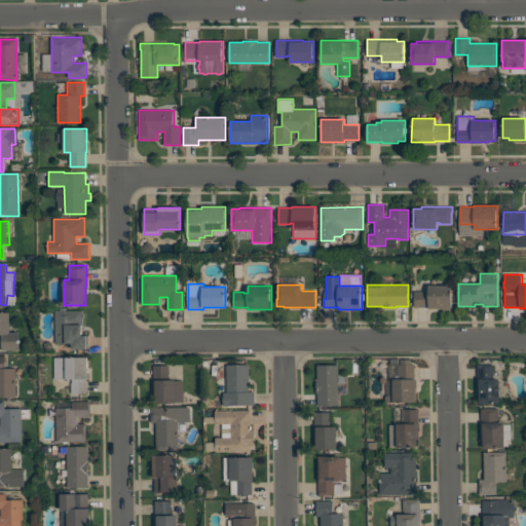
[(452,308),(450,308),(449,309),(446,309),(446,308),(429,308),(429,307),(414,307),(414,291),(425,291),(425,292),(427,292),(427,291),(428,291),(428,286),(452,286),(452,308)]
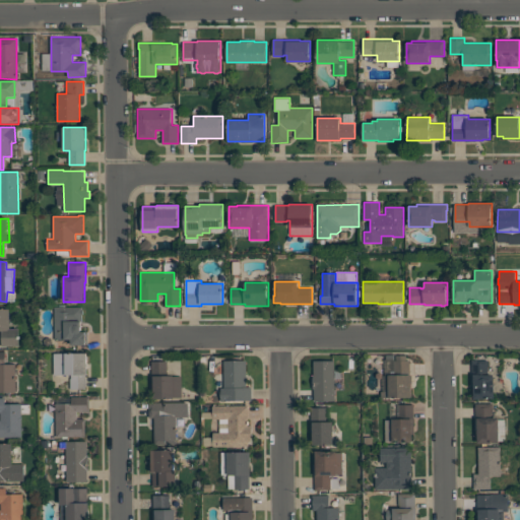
[(81,317),(81,327),(81,328),(81,329),(81,330),(81,331),(86,331),(86,334),(87,334),(88,344),(86,344),(86,345),(71,345),(71,340),(55,340),(55,307),(82,307),(82,309),(83,310),(83,314),(81,317)]
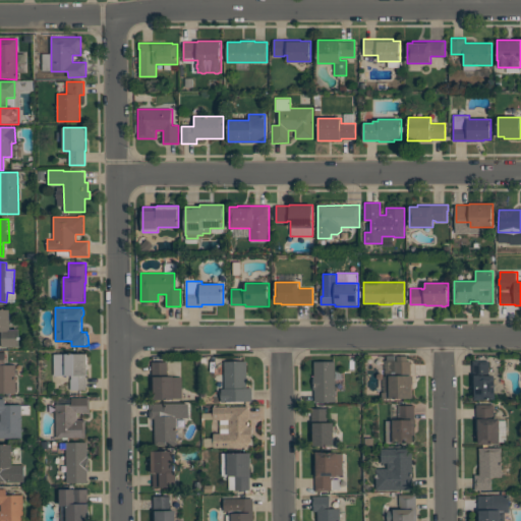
[(0,310),(9,310),(9,331),(18,331),(19,348),(0,348),(0,310)]
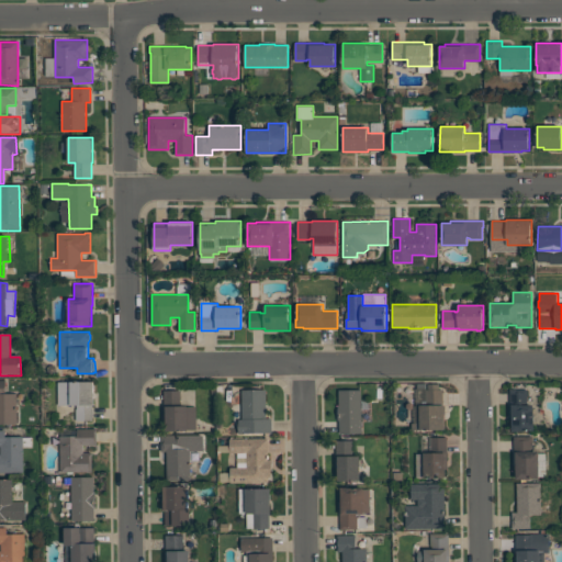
[(0,381),(4,381),(4,394),(15,394),(17,425),(0,425),(0,381)]
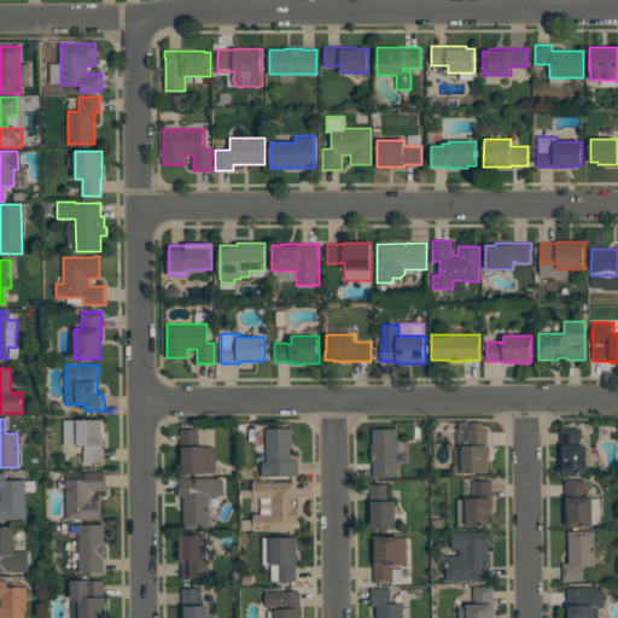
[(64,420),(104,419),(104,445),(103,445),(103,462),(85,462),(85,445),(64,445),(64,420)]
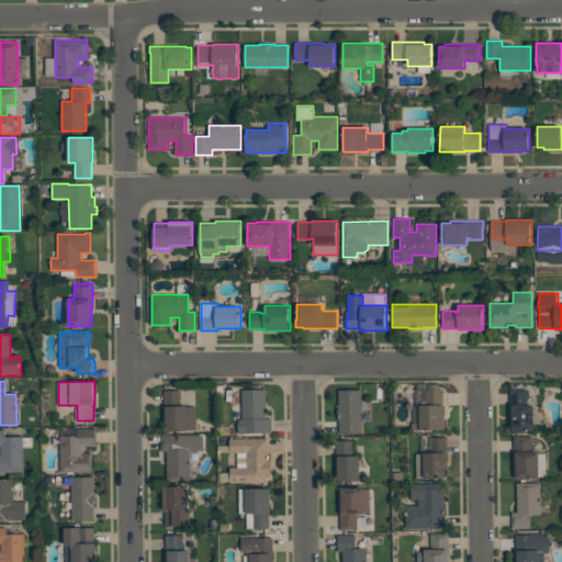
[(419,405),(420,423),(412,423),(412,430),(445,429),(445,405),(444,405),(442,389),(439,389),(439,384),(428,384),(428,390),(426,390),(427,405),(419,405)]
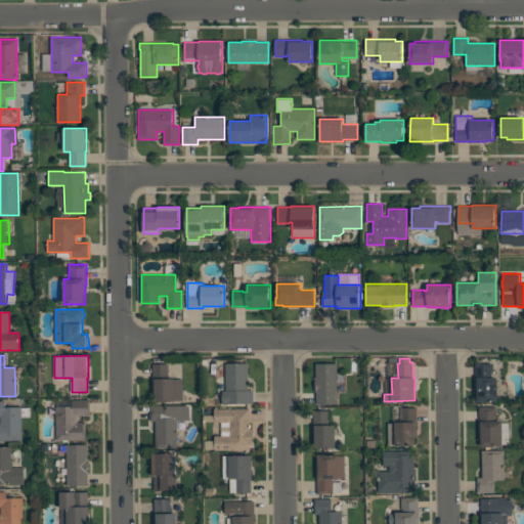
[(498,401),(497,378),(492,378),(492,362),(476,362),(476,401),(477,401),(477,402),(482,402),(482,401),(498,401)]
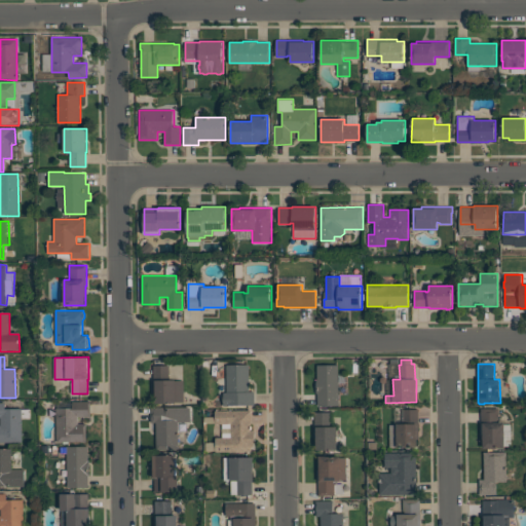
[(154,403),(153,365),(170,365),(170,380),(176,379),(176,380),(184,380),(184,403),(154,403)]
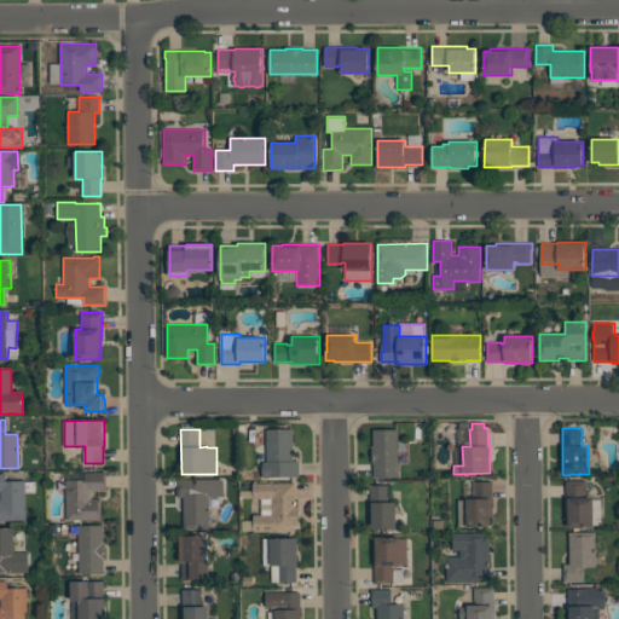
[(267,429),(293,429),(294,461),(299,461),(300,476),(272,476),(272,478),(262,478),(262,462),(266,462),(266,461),(267,461),(267,429)]
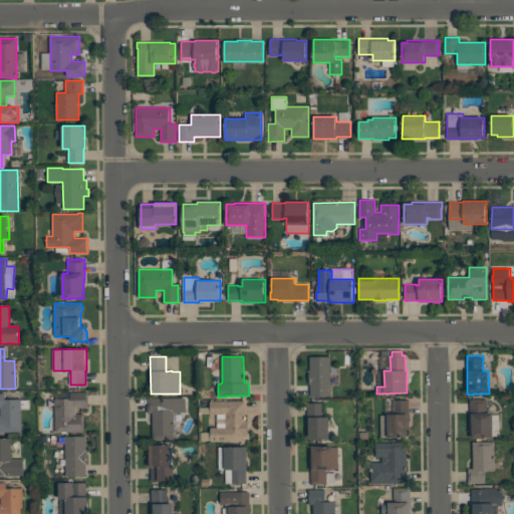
[(331,396),(330,356),(310,356),(310,372),(309,372),(309,384),(310,384),(310,397),(331,396)]
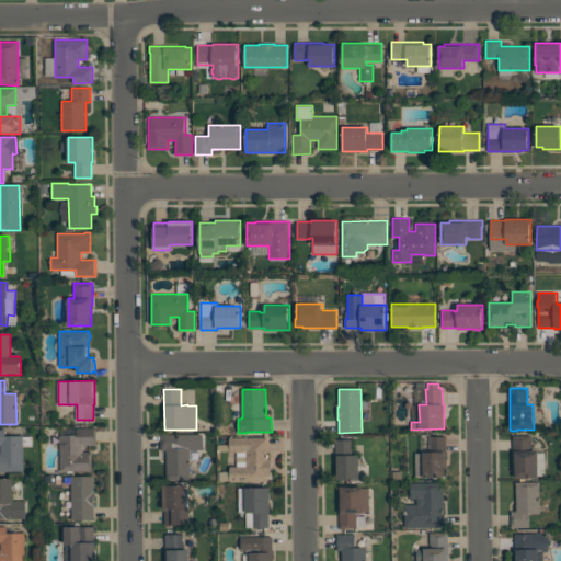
[(96,427),(96,445),(83,445),(83,451),(92,451),(92,471),(76,472),(76,471),(60,471),(60,435),(78,435),(77,427),(96,427)]
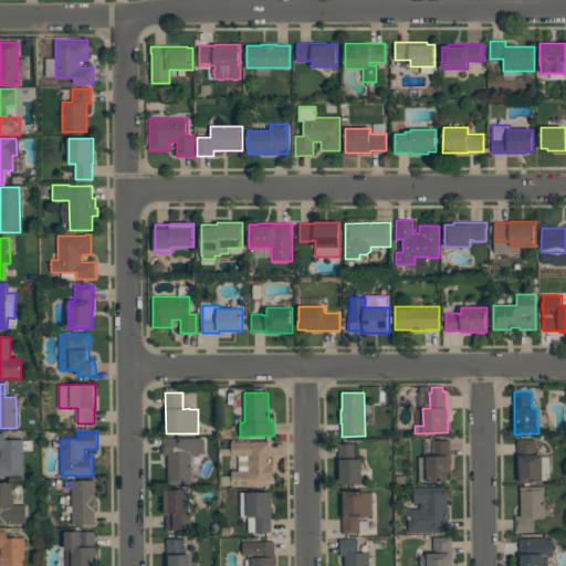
[(0,433),(4,433),(4,440),(23,440),(23,477),(0,477),(0,433)]
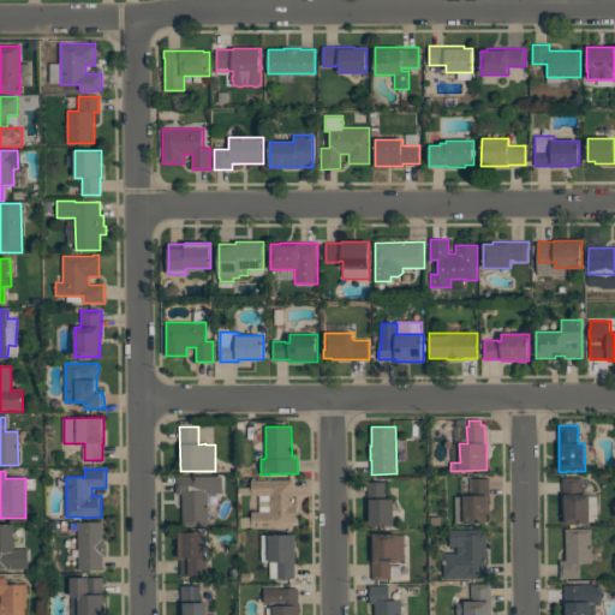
[(224,476),(224,494),(209,494),(209,526),(183,526),(183,494),(177,494),(177,476),(196,476),(224,476)]
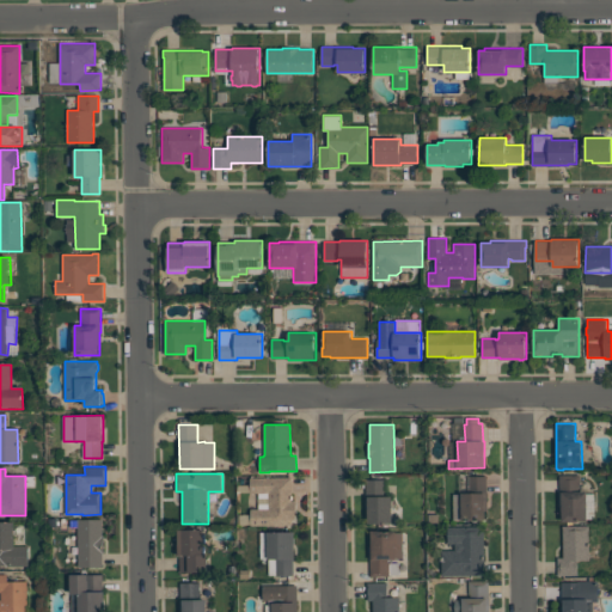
[(562,521),(562,512),(560,512),(560,475),(580,475),(580,491),(587,491),(587,521),(562,521)]
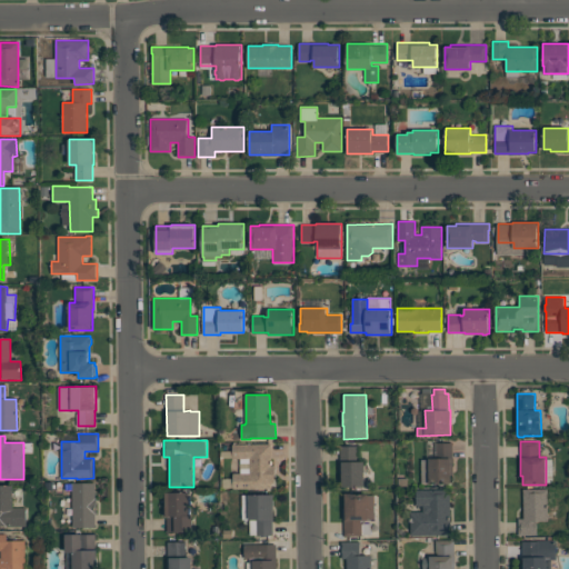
[(429,458),(429,483),(451,483),(451,472),(453,472),(452,442),(437,442),(437,458),(429,458)]
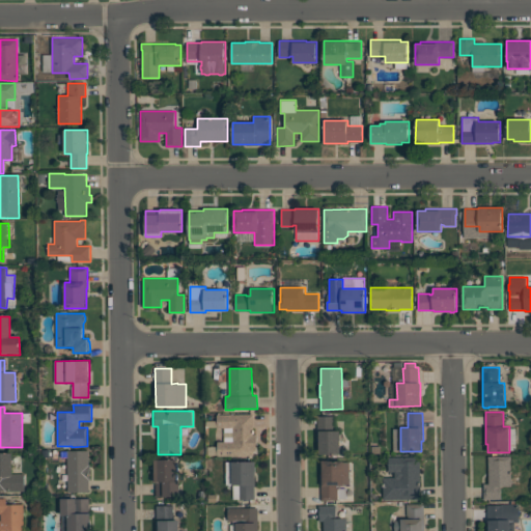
[(217,415),(253,414),(254,434),(257,434),(257,439),(256,439),(256,451),(254,451),(254,455),(218,456),(218,441),(233,441),(233,427),(217,428),(217,415)]
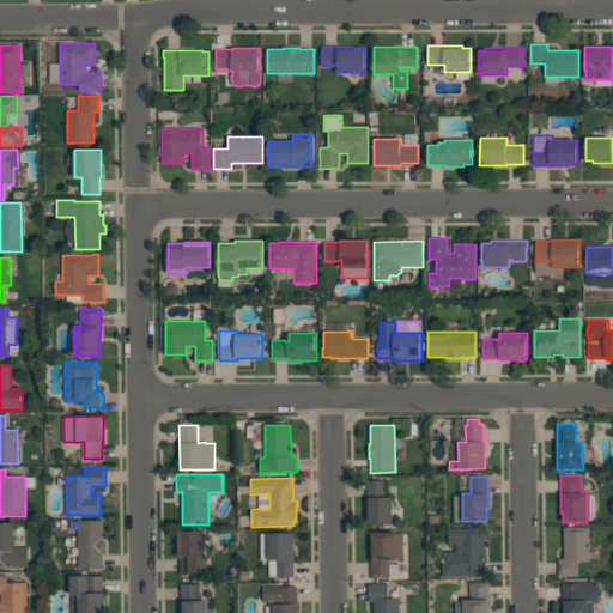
[(366,480),(384,480),(384,497),(393,497),(393,525),(368,525),(366,480)]
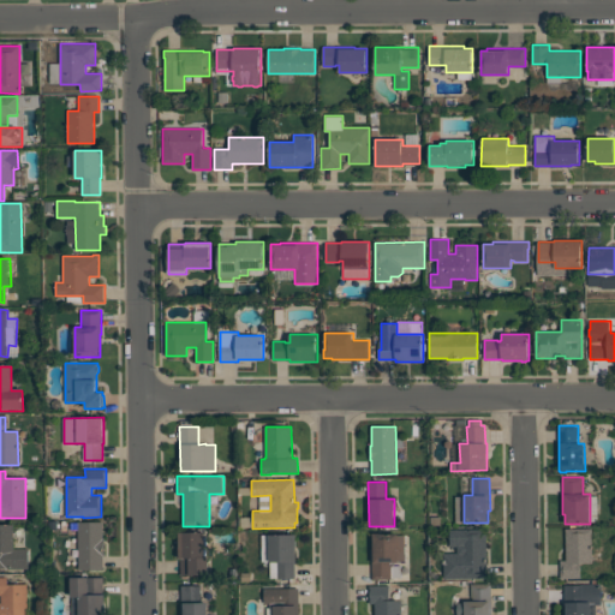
[(103,521),(103,538),(105,538),(105,555),(103,555),(103,569),(79,569),(79,521),(103,521)]
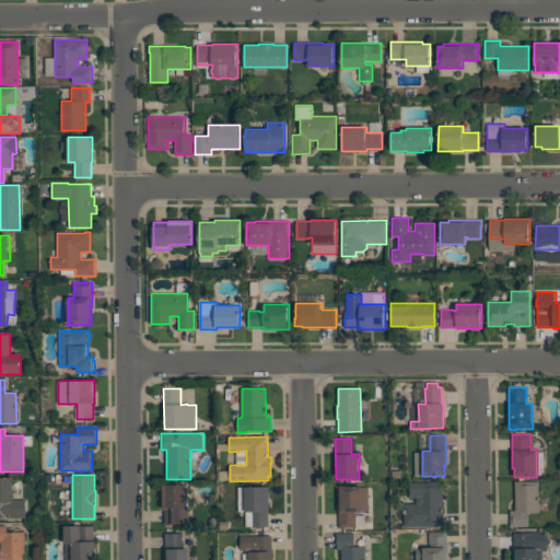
[(0,479),(12,479),(12,500),(25,500),(25,518),(0,518),(0,479)]
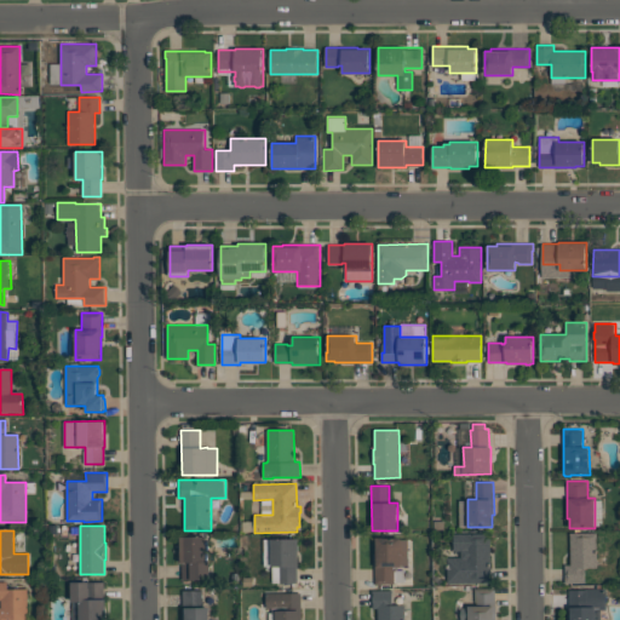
[(492,584),(491,533),(454,533),(454,551),(460,551),(460,557),(447,557),(447,583),(478,583),(478,584),(492,584)]
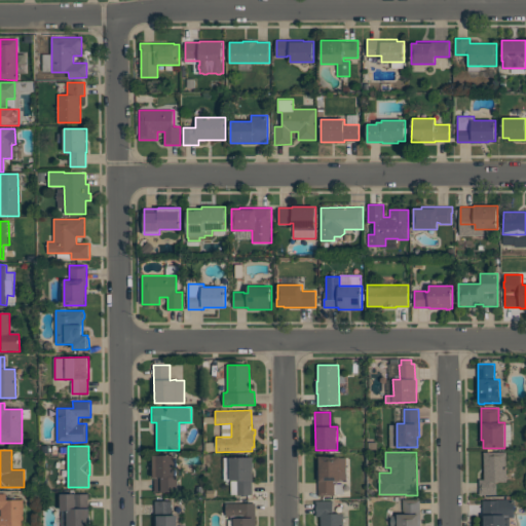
[(506,452),(484,452),(484,479),(479,479),(479,494),(496,494),(496,482),(506,482),(506,452)]
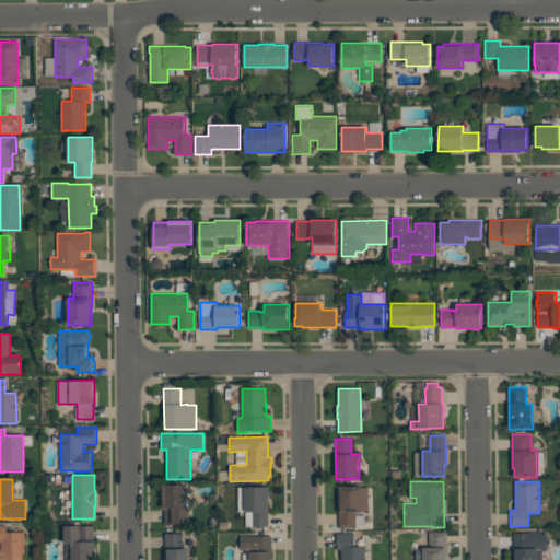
[(163,485),(186,485),(186,506),(190,506),(190,523),(164,523),(164,509),(163,509),(163,485)]
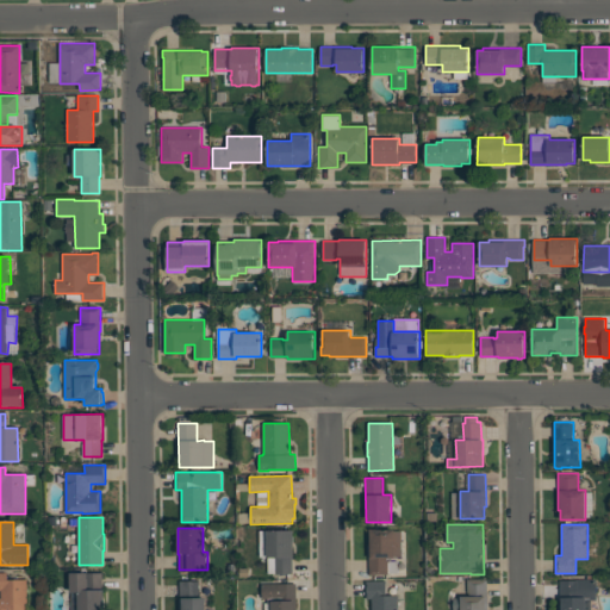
[(371,529),(394,529),(394,530),(402,530),(402,555),(396,555),(396,558),(387,558),(387,561),(398,561),(398,576),(369,576),(368,537),(371,537),(371,529)]
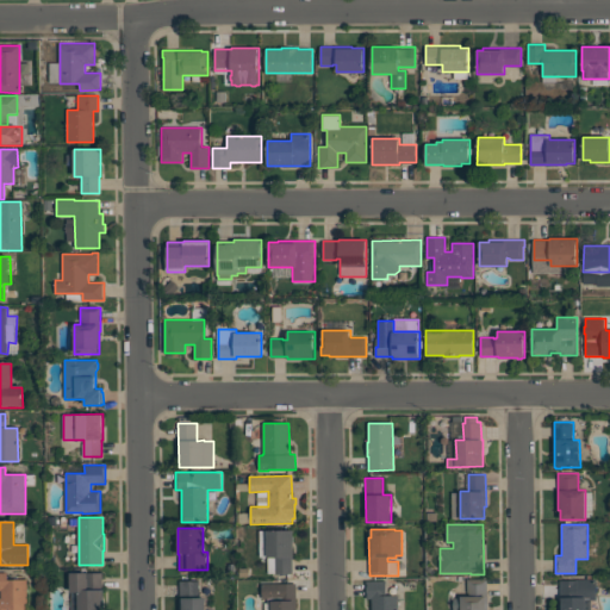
[(267,530),(293,530),(294,556),(293,558),(293,574),(275,574),(275,558),(267,558),(267,530)]
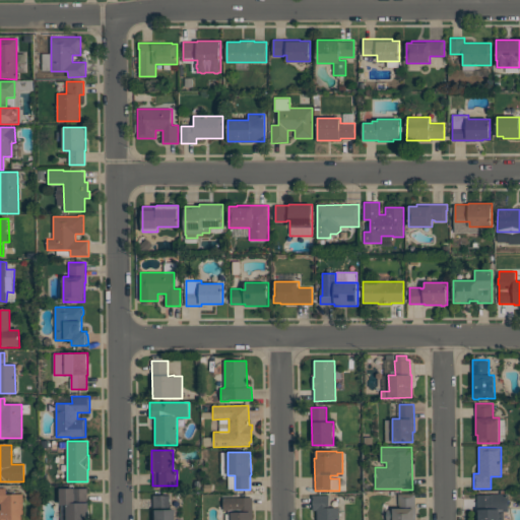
[(89,519),(61,519),(61,505),(60,505),(60,488),(87,488),(87,503),(89,503),(89,519)]
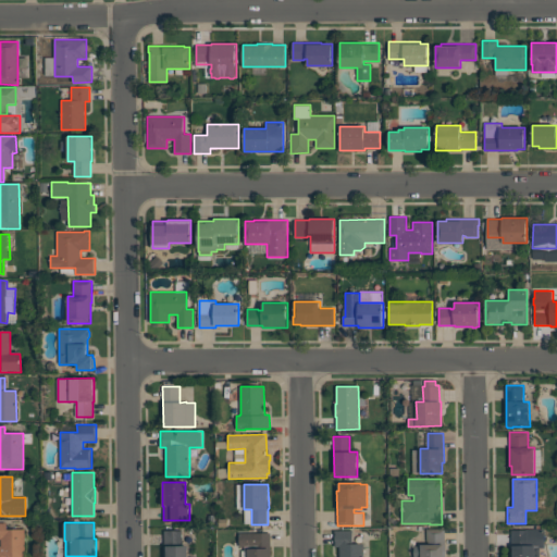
[(0,556),(0,523),(5,523),(5,530),(24,530),(24,556),(0,556)]
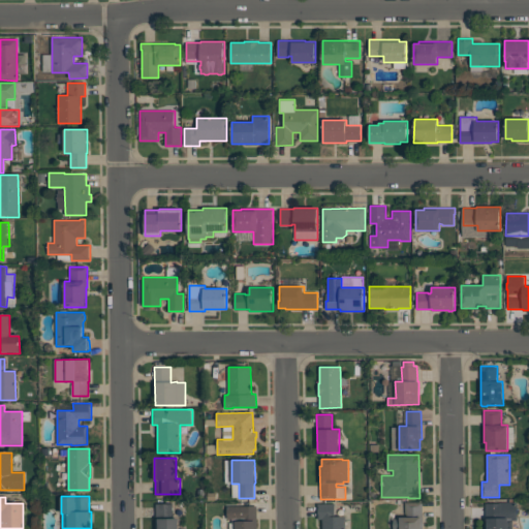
[(422,528),(392,528),(392,518),(404,518),(404,502),(422,502),(422,528)]
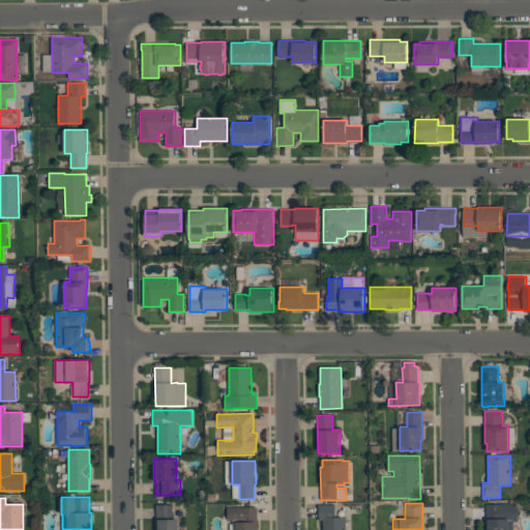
[(486,529),(486,504),(517,503),(517,522),(513,522),(513,529),(486,529)]
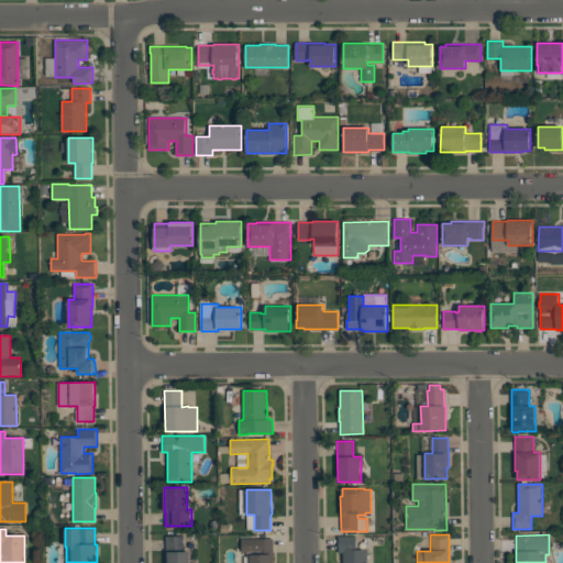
[(166,562),(166,536),(184,536),(184,551),(190,551),(190,562),(166,562)]
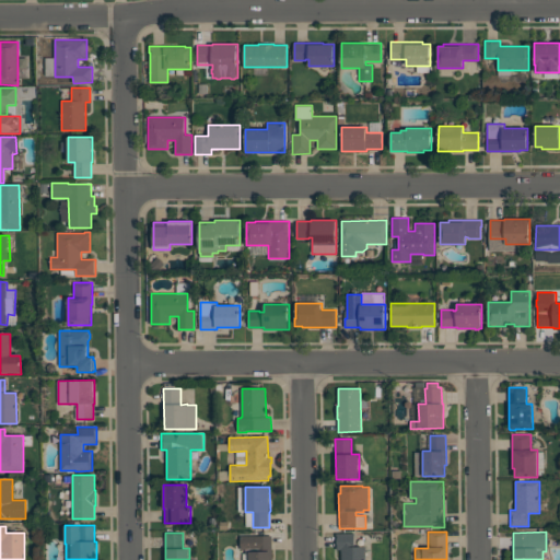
[(336,534),(353,534),(353,546),(364,546),(364,559),(340,559),(340,550),(336,550),(336,534)]
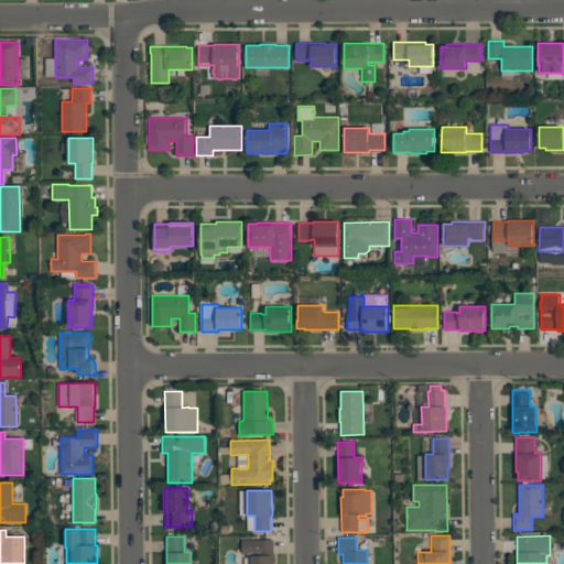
[(273,540),(273,563),(240,563),(240,540),(273,540)]
